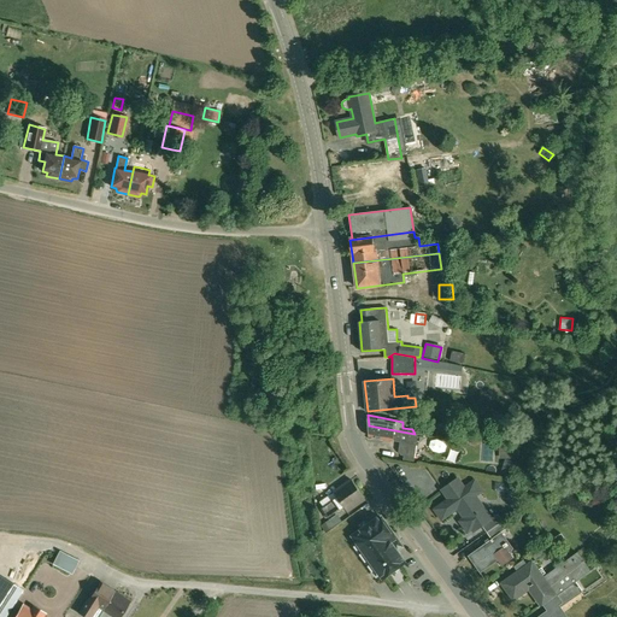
[(415,434),(369,425),(370,435),(400,441),(399,446),(399,452),(401,454),(404,456),(403,460),(415,463),(416,448),(418,434),(415,434)]
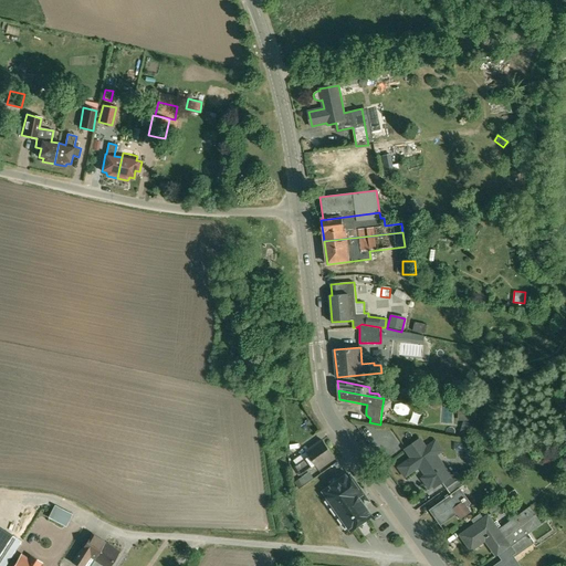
[(439,396),(425,392),(422,406),(436,409),(439,396)]
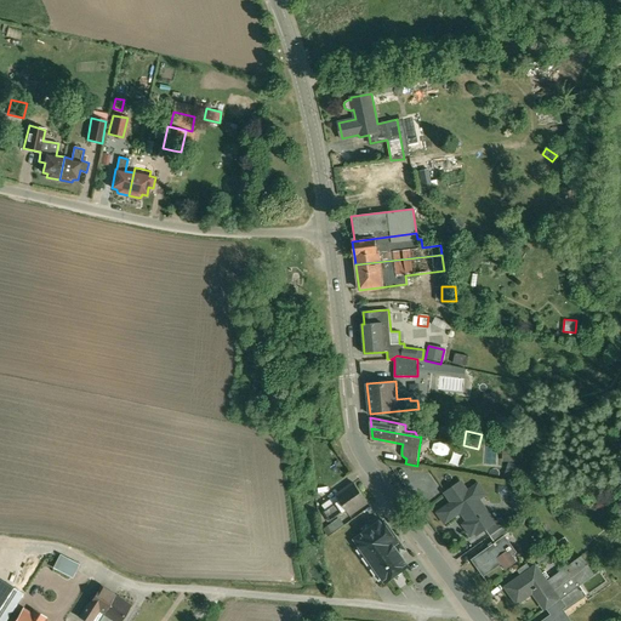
[(462,512),(479,500),(480,499),(473,489),(468,491),(462,482),(446,493),(453,502),(444,510),(443,510),(451,520),(451,519),(462,512)]
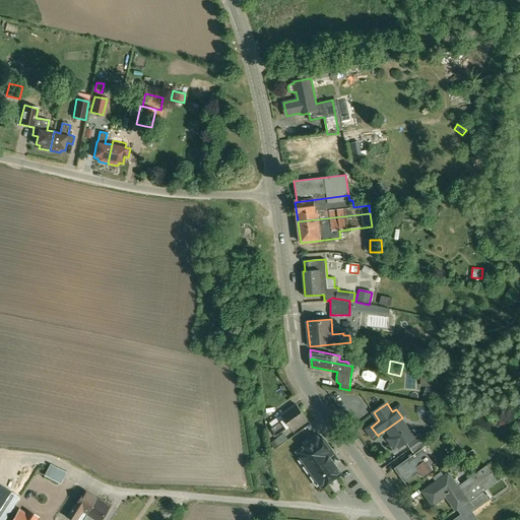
[(297,404),(281,414),(285,418),(278,424),(284,432),(290,427),(295,432),(309,421),(297,404)]
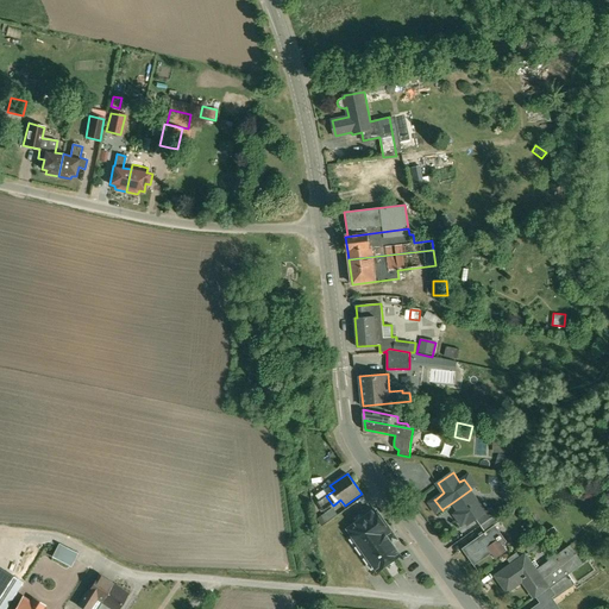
[(470,490),(453,502),(460,512),(456,514),(463,525),(468,522),(470,525),(477,520),(487,513),(485,513),(470,490)]
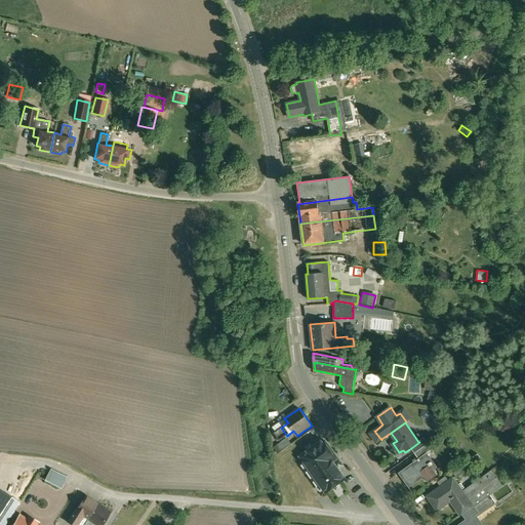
[(287,436),(281,428),(274,433),(280,441),(287,436)]
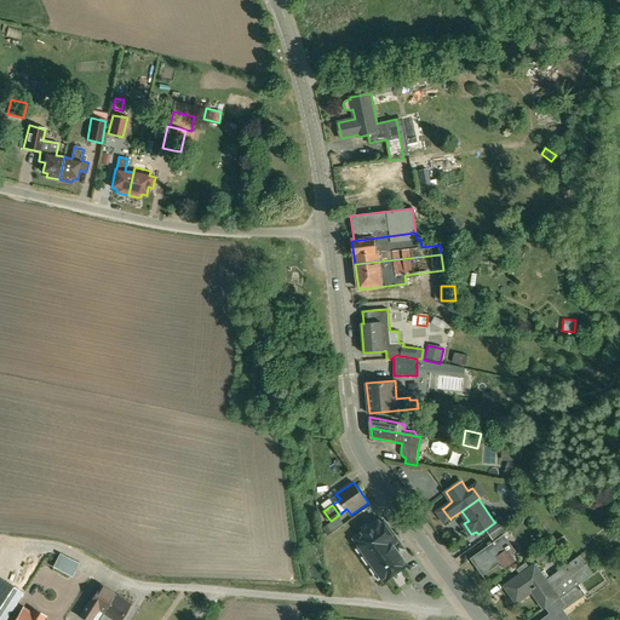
[(501,517),(494,522),(495,522),(486,529),(491,535),(505,524),(506,524),(501,517)]
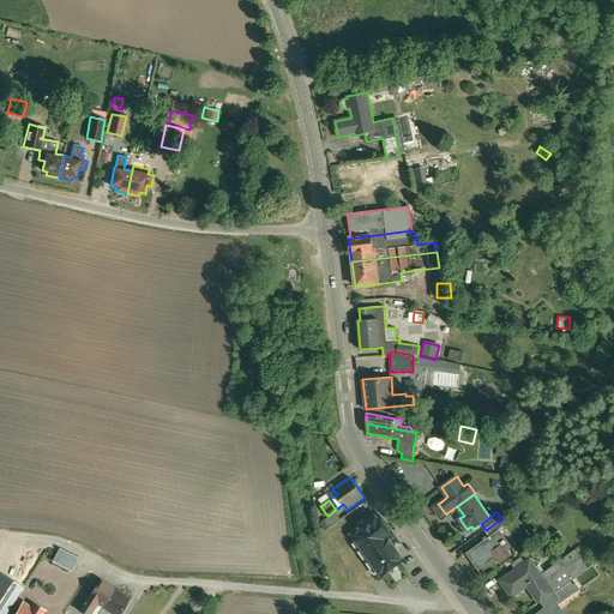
[(337,513),(320,519),(323,528),(339,522),(337,513)]
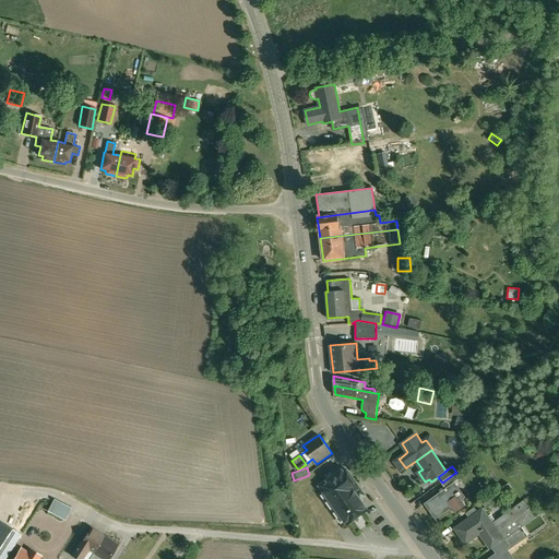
[(335,506),(358,489),(357,488),(345,470),(321,486),(322,486),(335,506)]
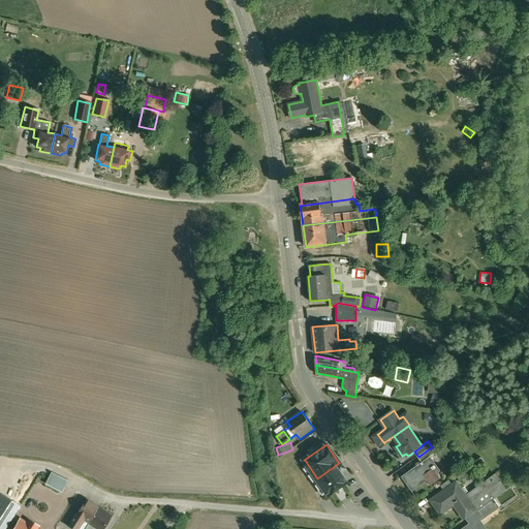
[(431,447),(418,457),(422,463),(427,460),(428,460),(436,454),(431,447)]
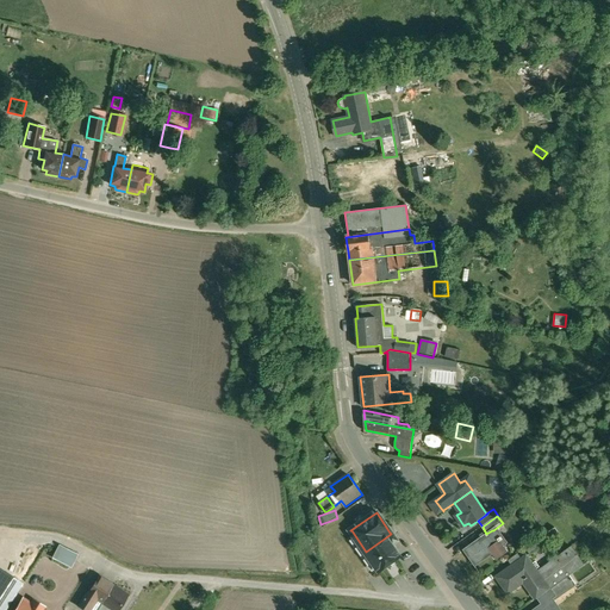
[(555,528),(543,535),(548,541),(560,534),(555,528)]
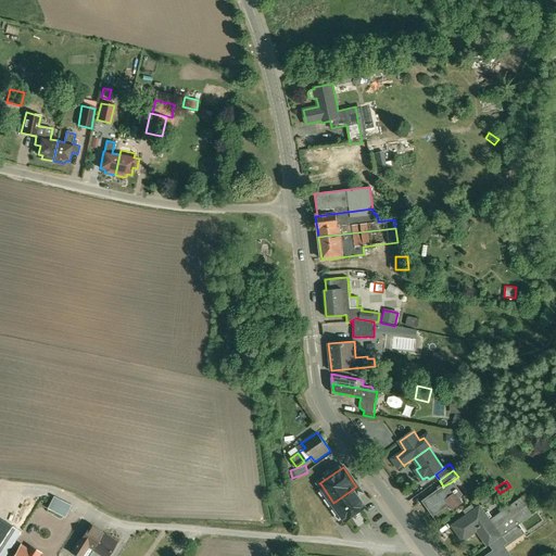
[(443,487),(422,502),(433,517),(450,506),(453,510),(464,503),(456,493),(458,491),(457,489),(455,491),(450,483),(449,483),(443,487)]
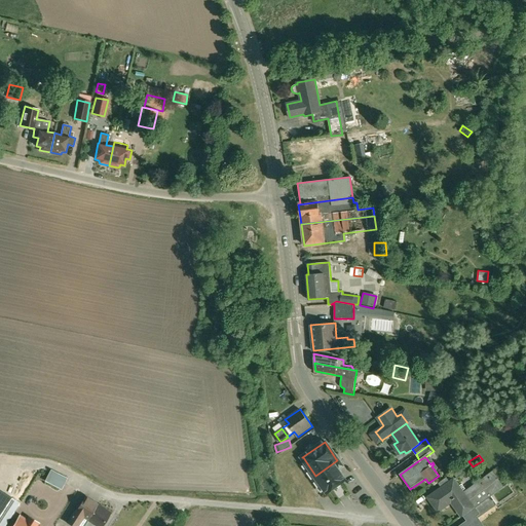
[(337,460),(315,476),(327,492),(328,493),(346,480),(338,471),(342,467),(337,460)]
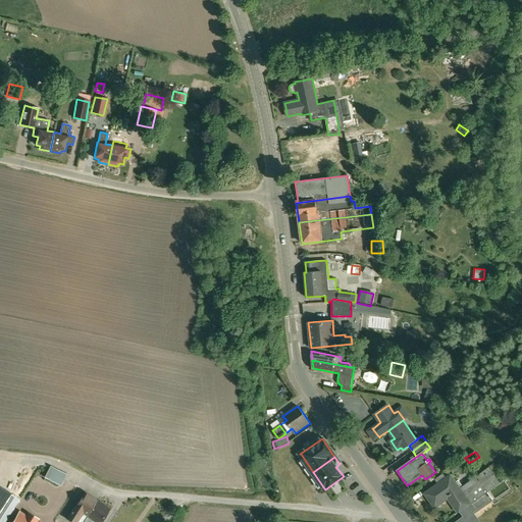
[(465,458),(451,469),(454,474),(469,463),(465,458)]
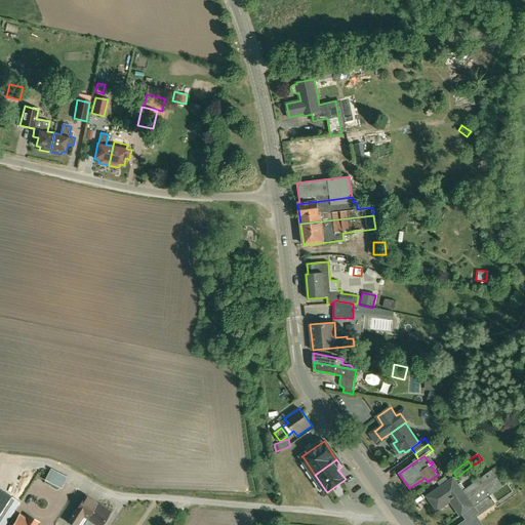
[(66,478),(49,470),(44,481),(61,489),(66,478)]
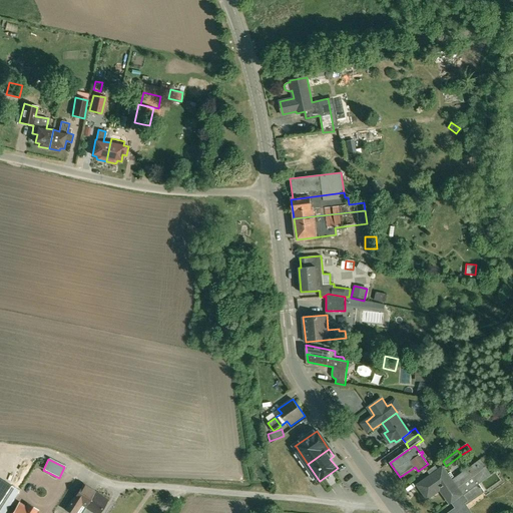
[(481,460),(468,470),(471,474),(455,485),(463,496),(463,495),(480,484),(492,475),(481,460)]
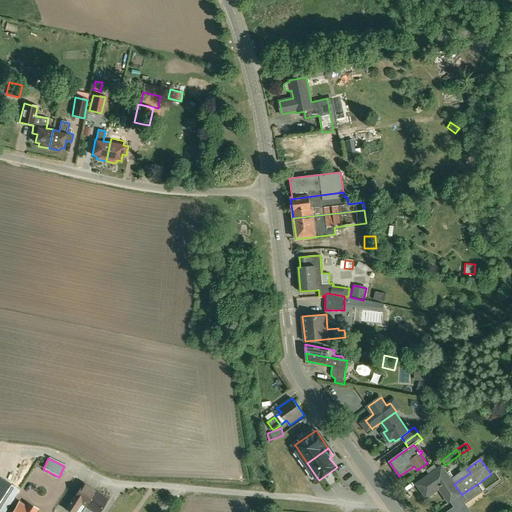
[(454,484),(442,467),(418,484),(427,497),(441,487),(452,502),(462,495),(454,484)]
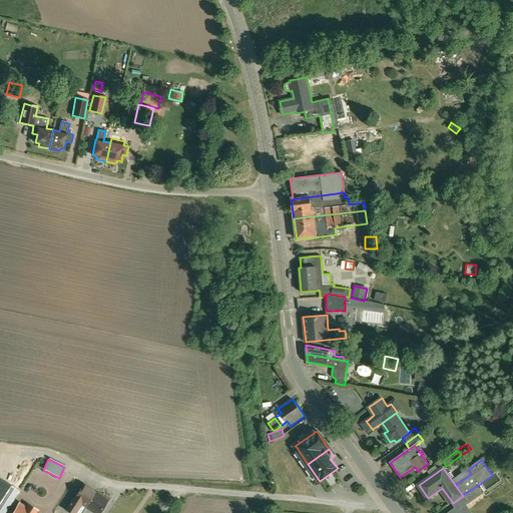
[(4,481),(0,487),(0,512),(3,512),(18,491),(4,481)]
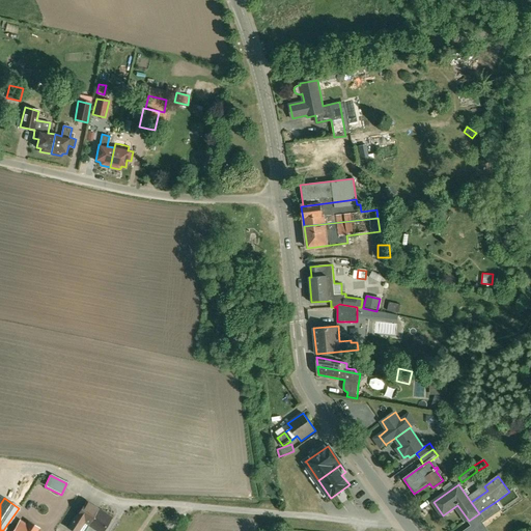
[(87,501),(78,516),(76,515),(68,528),(72,530),(78,530),(83,522),(89,526),(100,509),(87,501)]
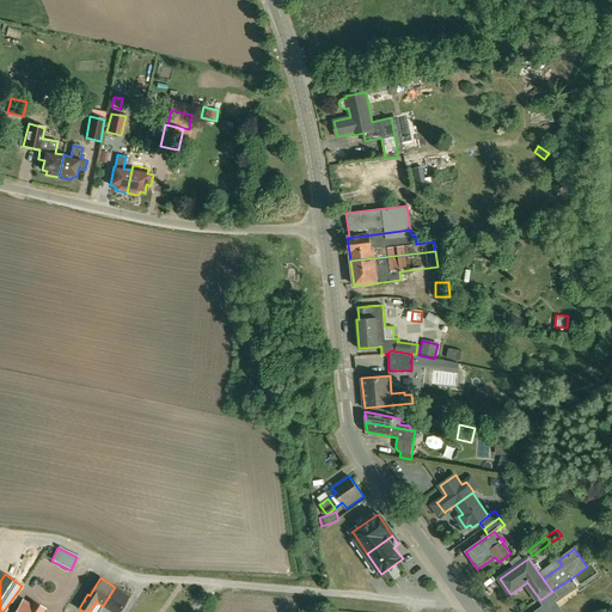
[(103,606),(98,611),(120,611),(129,597),(115,587),(103,606)]
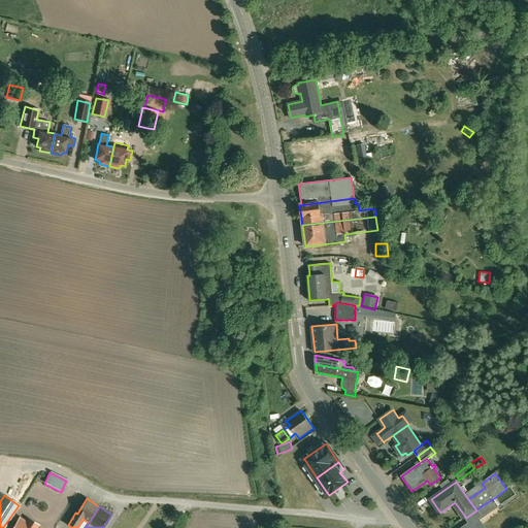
[(476,510),(466,518),(470,523),(479,518),(482,516),(476,509),(476,510)]
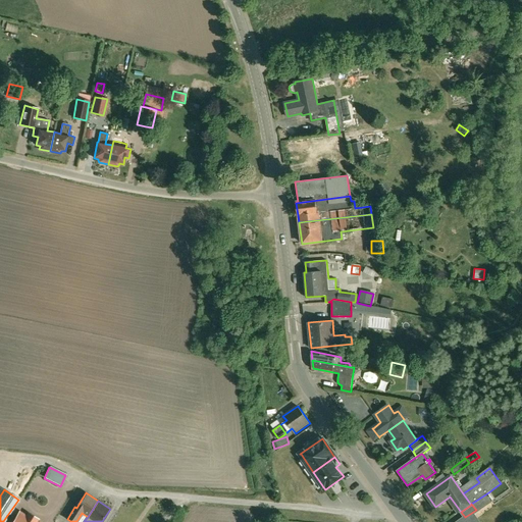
[(465,517),(457,521),(479,521),(473,512),(465,517)]
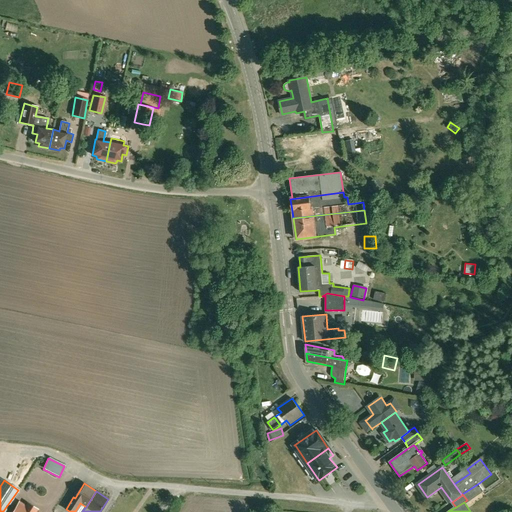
[(41,511),(39,511),(25,503),(18,511),(46,511),(43,510),(41,511)]
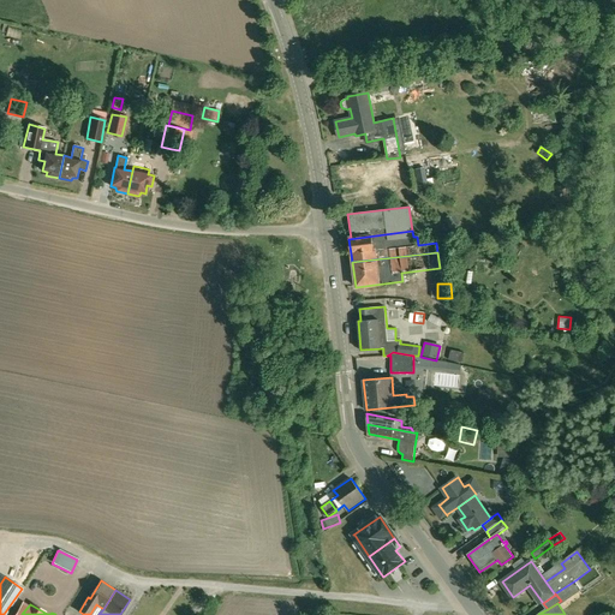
[(99,614),(103,609),(96,604),(90,614),(99,614)]
